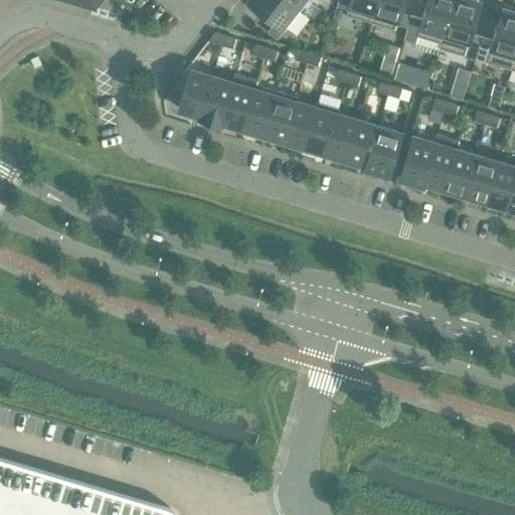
[(284,28),(284,29),(300,9),(288,0),(248,0),(248,1),(274,21),(267,30),(276,38),(284,28)]
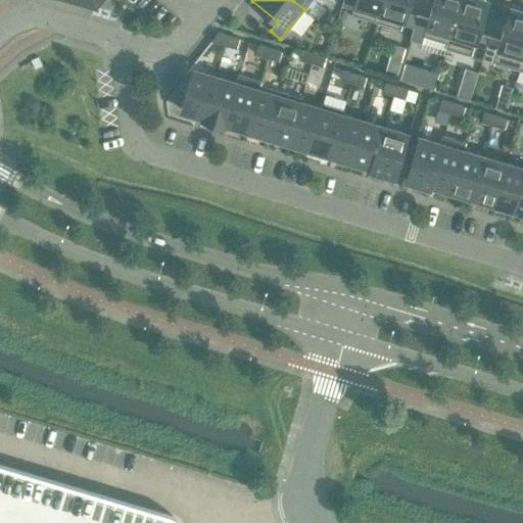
[(292,0),(304,9),(311,0),(292,0)]
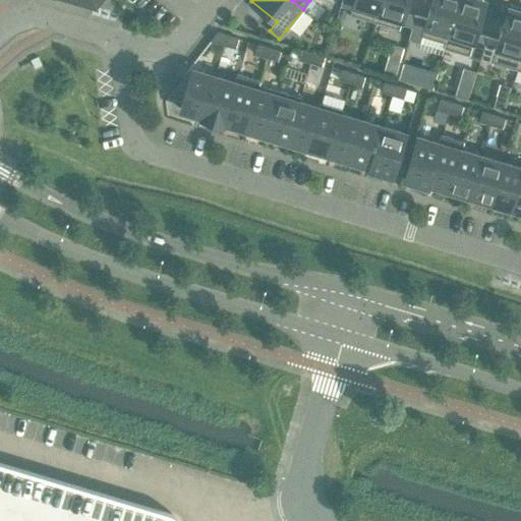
[(350,14),(374,21),(381,0),(341,0),(340,5),(351,8),(350,14)]
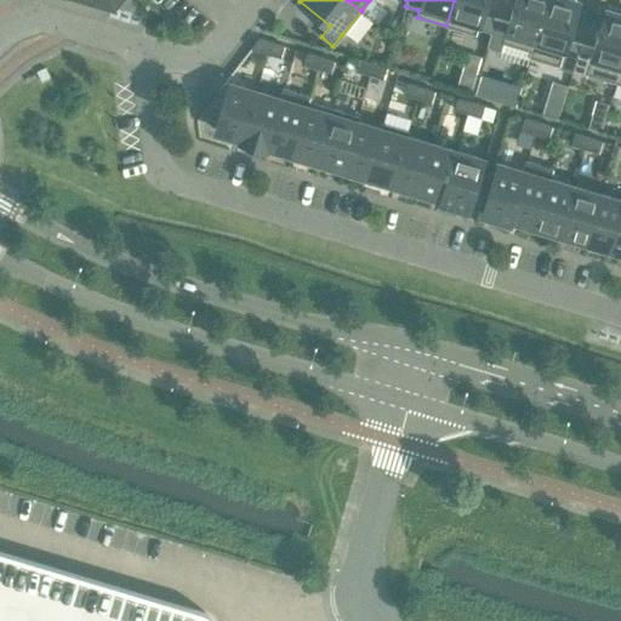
[(454,0),(446,26),(476,34),(477,28),(490,32),(491,32),(495,18),(482,13),(485,0),(454,0)]
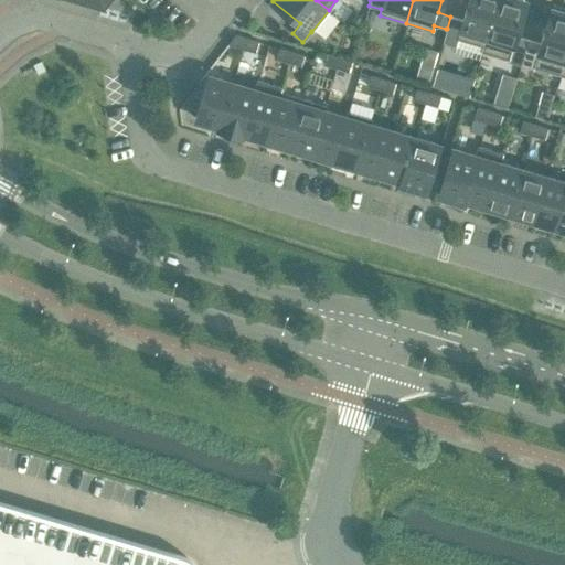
[(446,29),(443,41),(456,45),(458,39),(482,45),(483,46),(497,0),(468,0),(462,20),(450,17),(447,29),(446,29)]
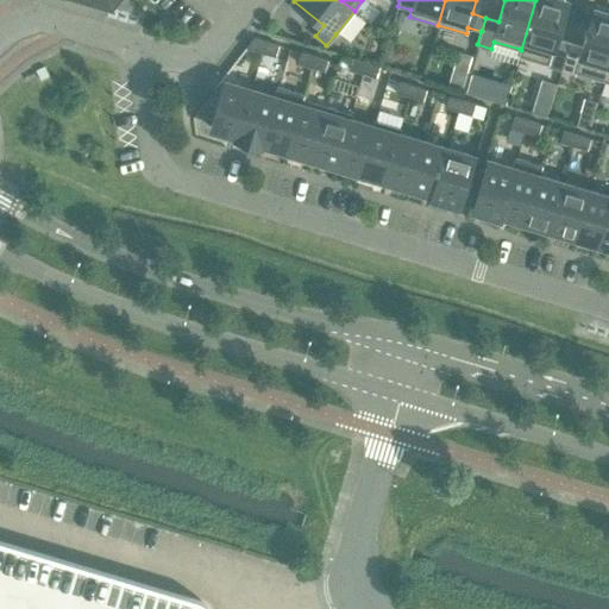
[(520,49),(519,55),(548,64),(548,67),(560,70),(569,43),(556,38),(566,1),(562,0),(535,0),(521,50),(520,49)]
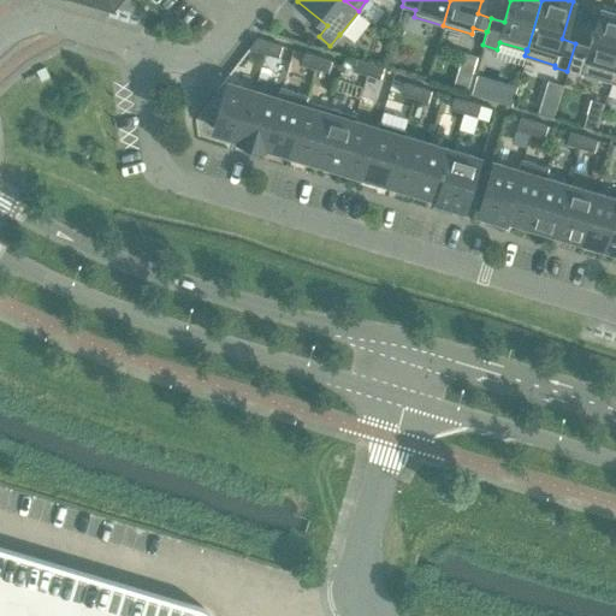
[(581,72),(610,82),(615,60),(615,13),(600,10),(588,47),(575,43),(567,71),(581,75),(581,72)]
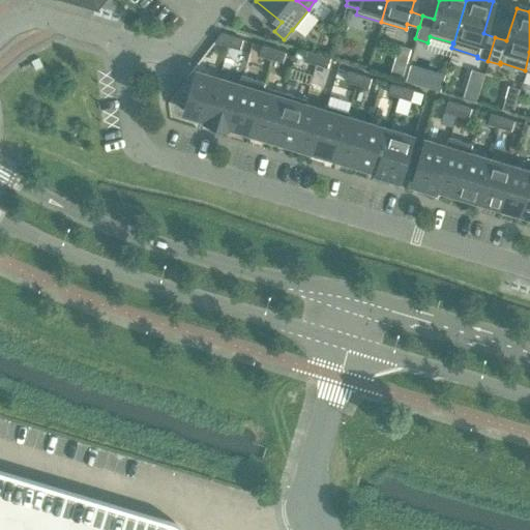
[(221,32),(213,40),(227,45),(230,35),(221,32)]
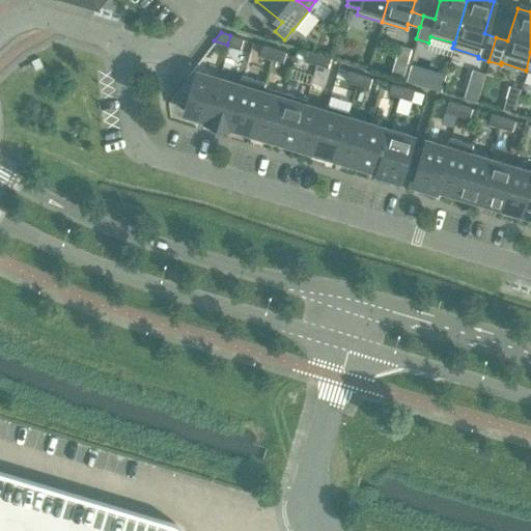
[(230,35),(227,45),(240,49),(243,38),(230,35)]
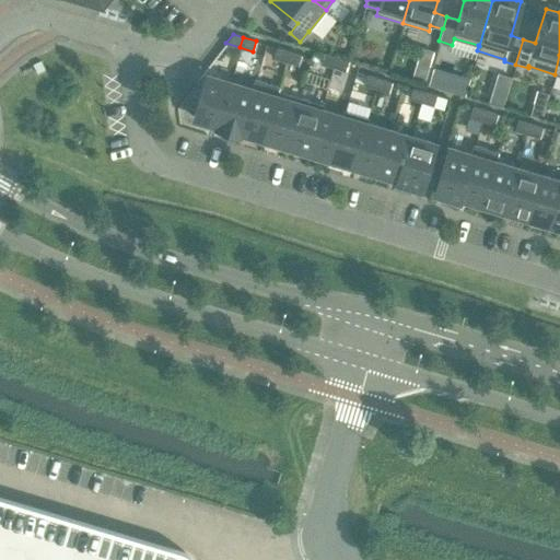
[(276,47),(272,57),(286,61),(289,50),(276,47)]
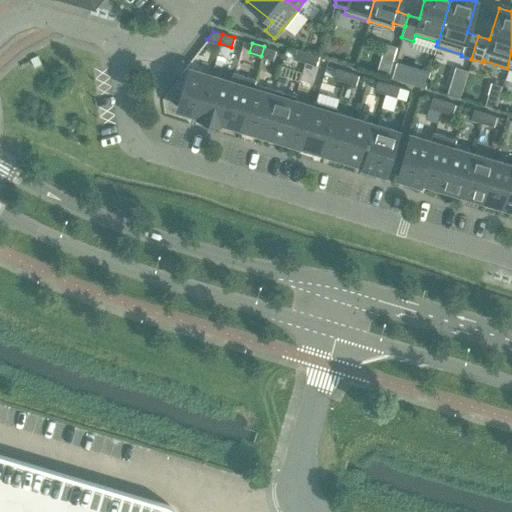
[(264,46),(261,56),(272,59),(275,50),(264,46)]
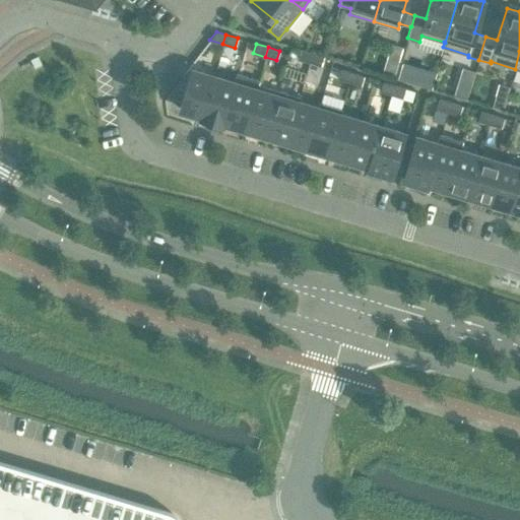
[(301,49),(298,59),(309,62),(312,53),(301,49)]
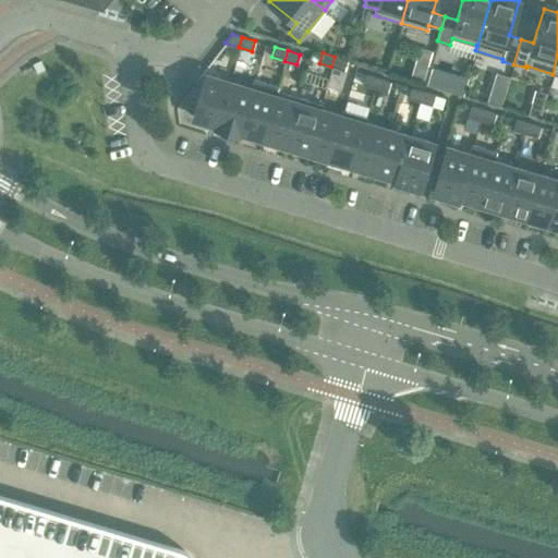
[(335,57),(331,67),(344,71),(347,60),(335,57)]
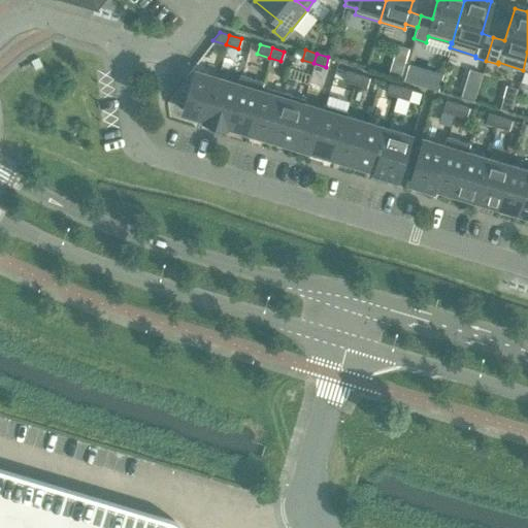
[(194,70),(183,110),(203,117),(203,120),(204,120),(217,77),(194,70)]
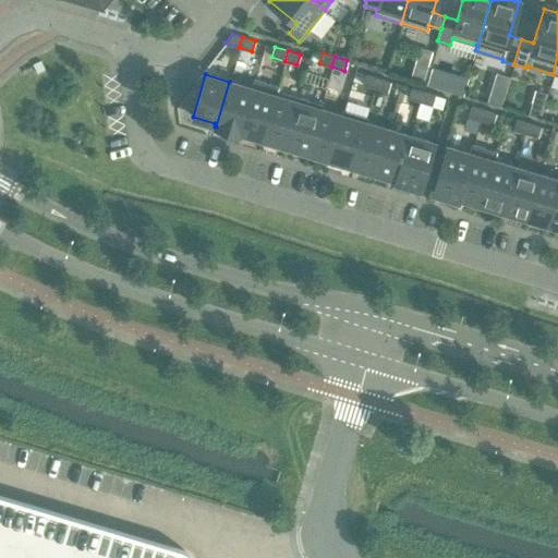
[(365,74),(362,84),(374,88),(377,77),(365,74)]
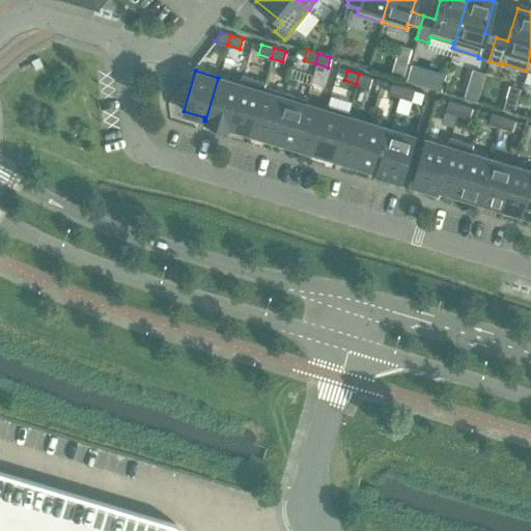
[(359,74),(356,84),(368,87),(371,77),(359,74)]
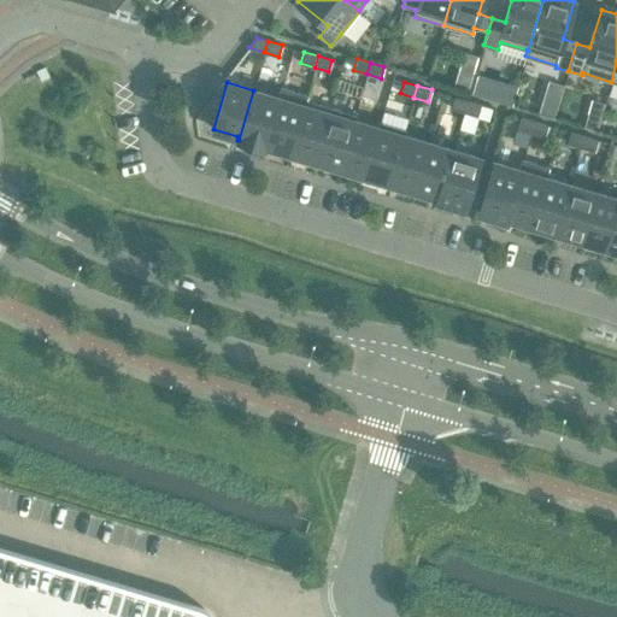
[(277,98),(253,90),(239,140),(263,147),(281,87),(277,98)]
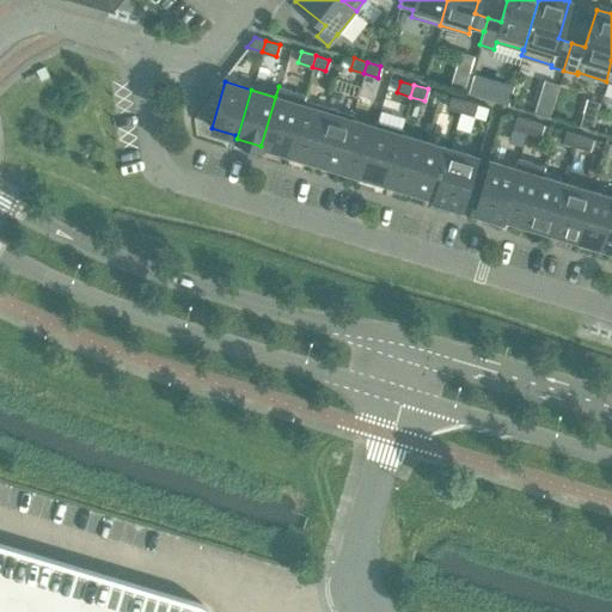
[(304,93),(279,86),(261,146),(263,146),(263,144),(287,151),(304,93)]
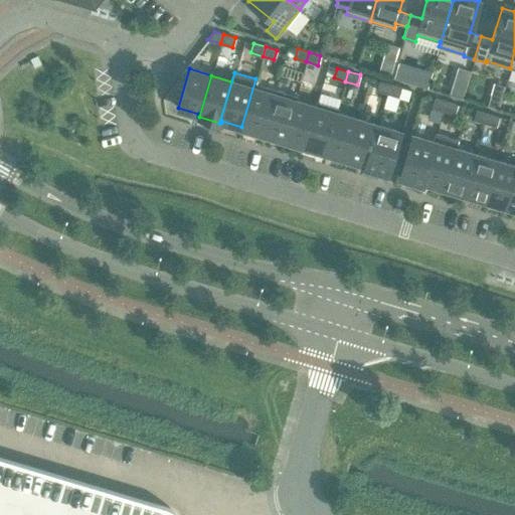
[(256,78),(255,78),(241,127),(262,133),(275,90),(255,83),(256,78)]
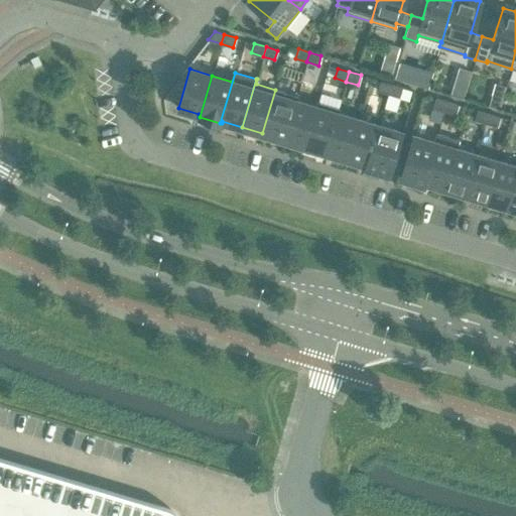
[(379,81),(376,91),(388,94),(391,84),(379,81)]
